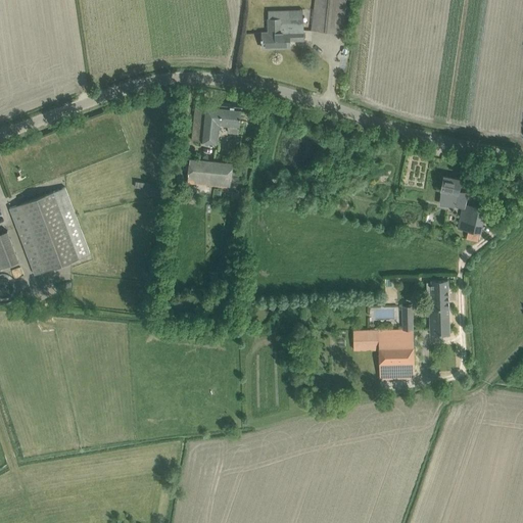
[(346,0),(315,0),(312,30),(343,33),(346,0)]
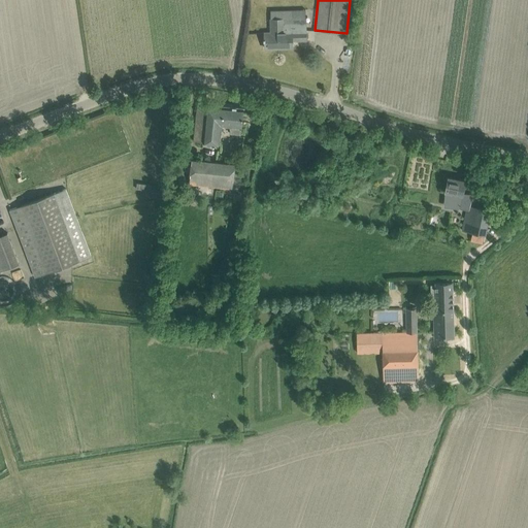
[(306,40),(306,32),(285,32),(285,19),(271,19),(272,38),(265,38),(265,48),(292,47),(292,40),(306,40)]
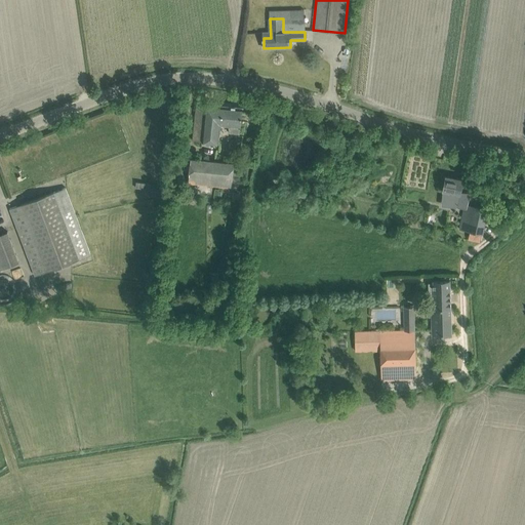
[(240,134),(243,107),(197,103),(193,140),(219,144),(220,125),(229,126),(229,133),(240,134)]
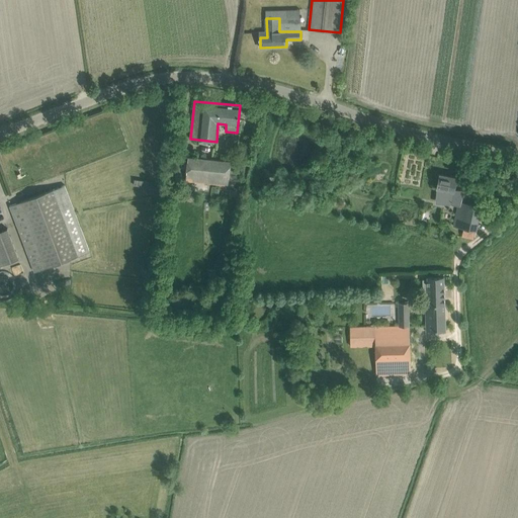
[(188,157),(186,180),(229,184),(231,161),(188,157)]
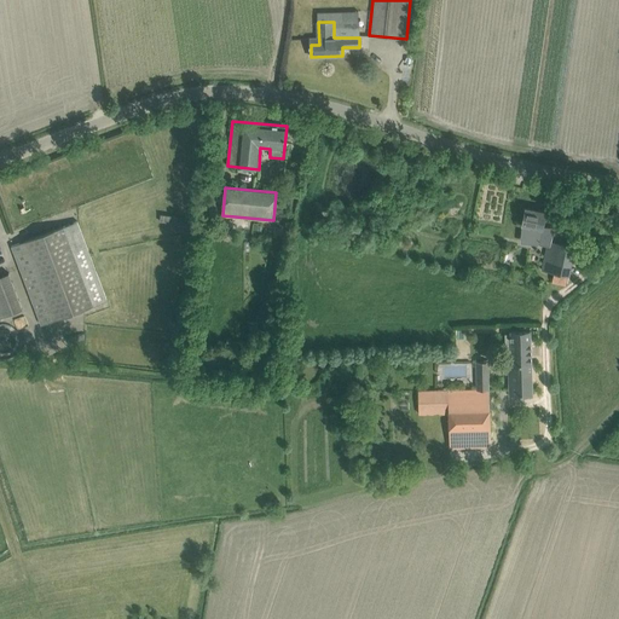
[(553,230),(543,227),(547,212),(525,207),(521,224),(522,224),(522,238),(549,242),(549,241),(550,241),(553,230)]
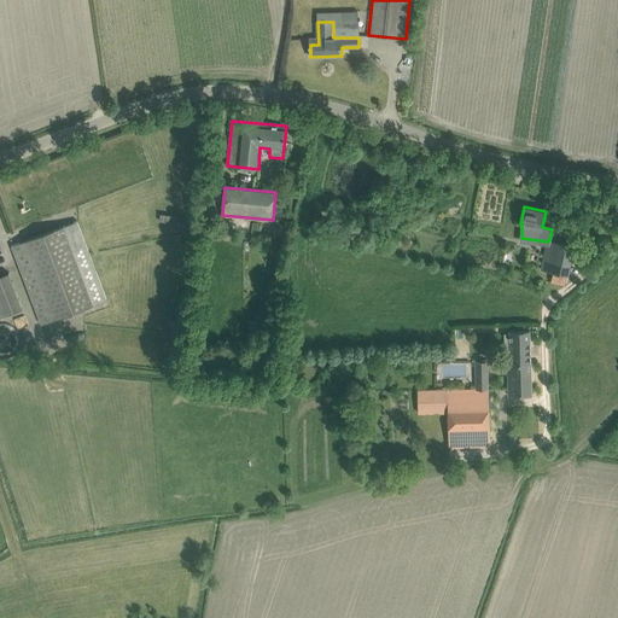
[(176,223),(178,216),(161,213),(159,221),(176,223)]
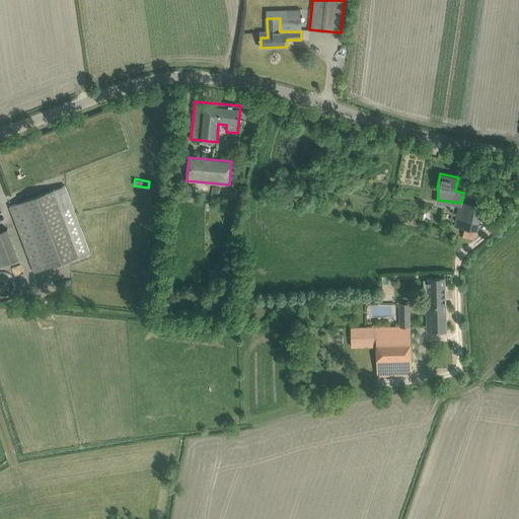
[(65,186),(9,206),(34,273),(89,251),(65,186)]
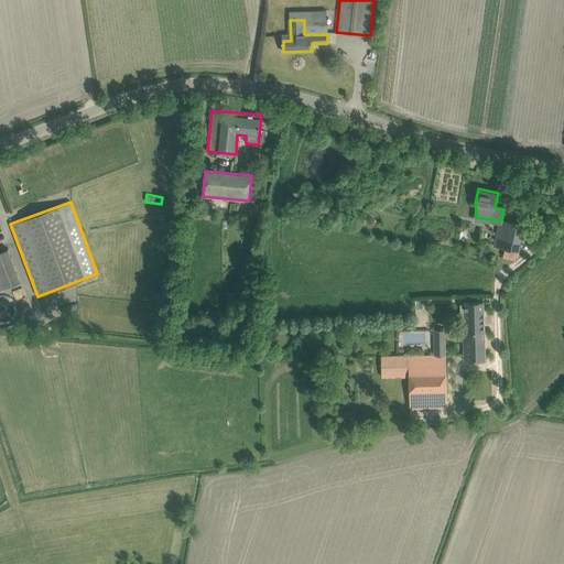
[(523,224),(501,219),(500,219),(500,220),(495,246),(506,248),(503,258),(516,260),(523,224)]
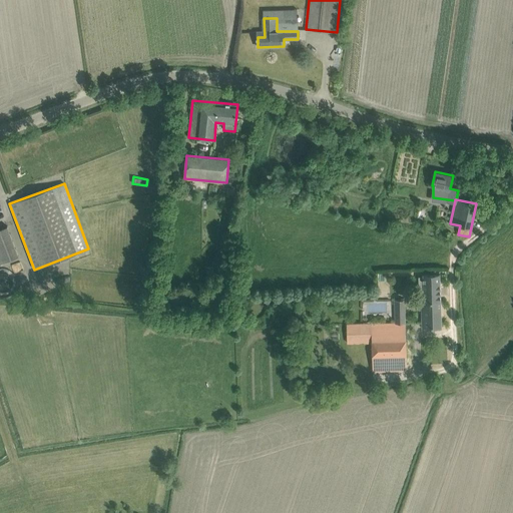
[(8,225),(0,228),(0,263),(19,257),(8,225)]
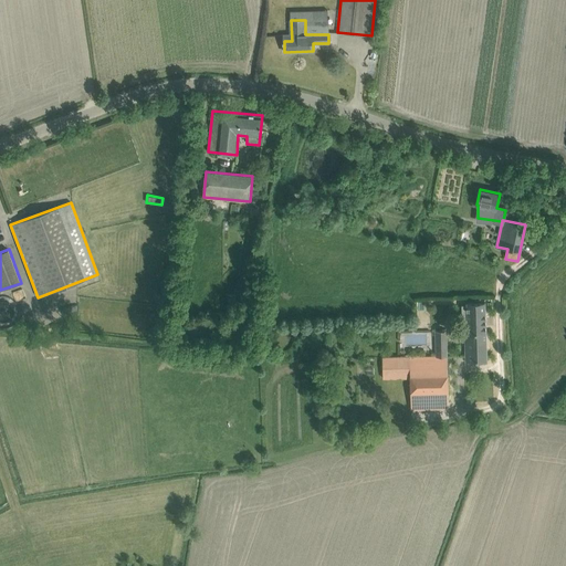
[(488,360),(485,302),(464,303),(467,362),(488,360)]
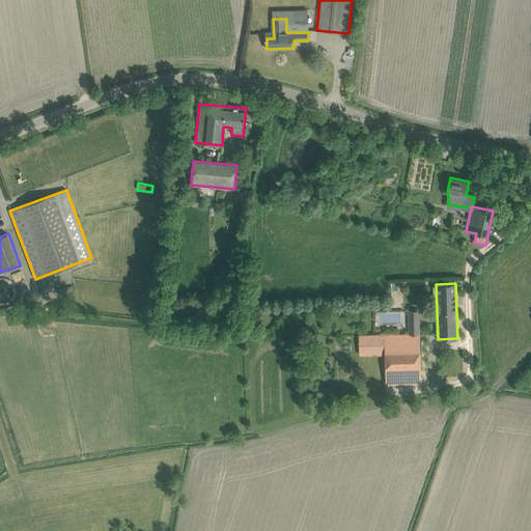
[(421,384),(419,310),(409,311),(410,334),(359,335),(360,355),(386,354),(387,385),(421,384)]
